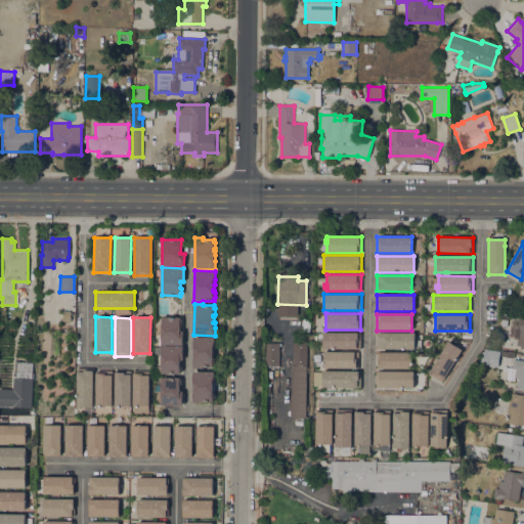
[(180,317),(180,318),(181,319),(181,323),(180,325),(180,331),(183,331),(183,345),(162,344),(162,317),(180,317)]
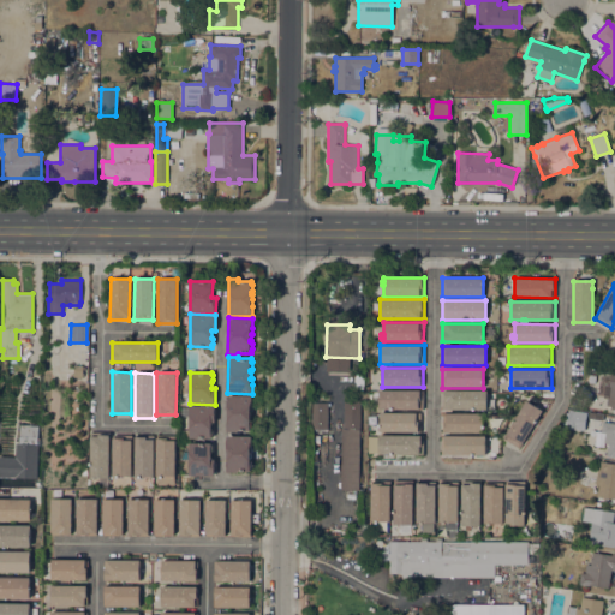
[(363,389),(353,388),(354,372),(364,374),(363,389)]
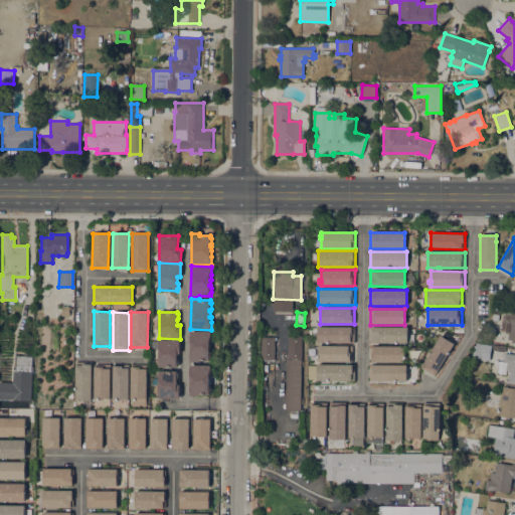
[(501,330),(503,315),(511,316),(511,313),(514,313),(514,345),(514,343),(511,342),(512,340),(508,339),(509,331),(501,330)]
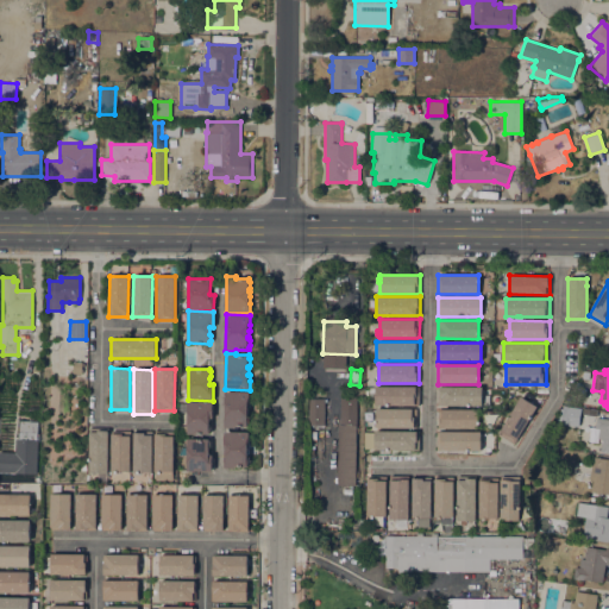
[(376,385),(419,387),(419,406),(375,405),(376,385)]
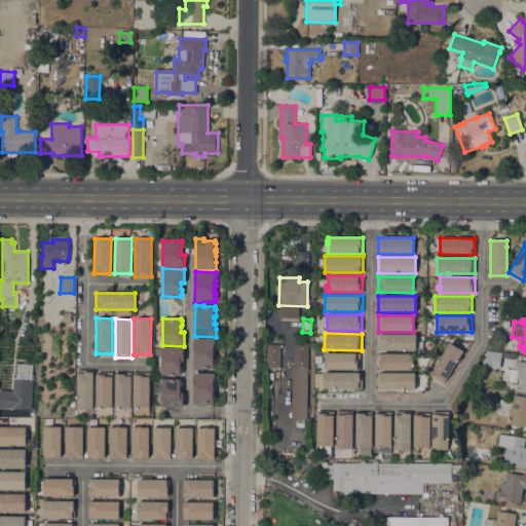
[(377,350),(378,334),(415,334),(415,350),(377,350)]
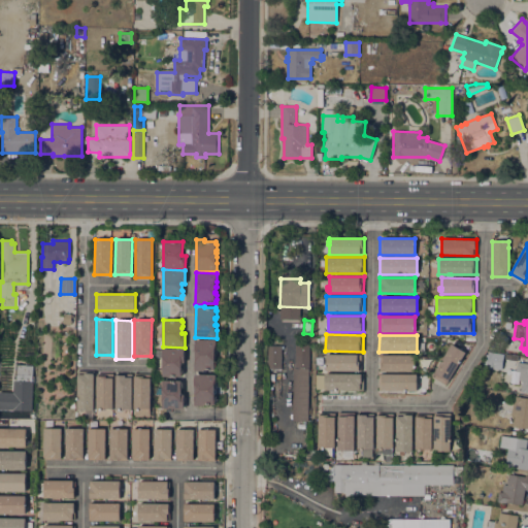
[(216,347),(217,347),(217,353),(216,353),(216,358),(215,358),(215,359),(217,361),(217,365),(215,367),(215,370),(204,370),(204,371),(195,371),(195,339),(216,339),(216,347)]
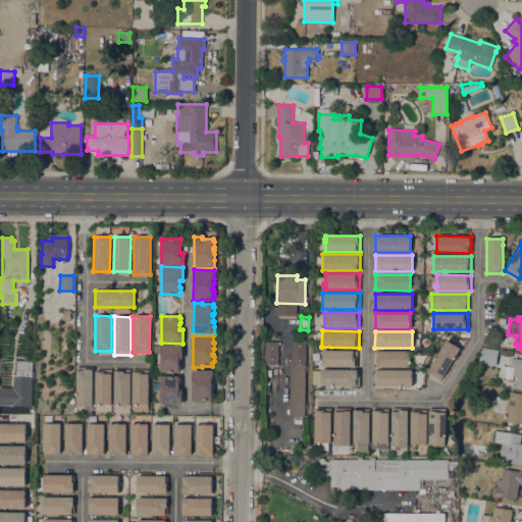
[(440,380),(427,372),(447,340),(461,348),(440,380)]
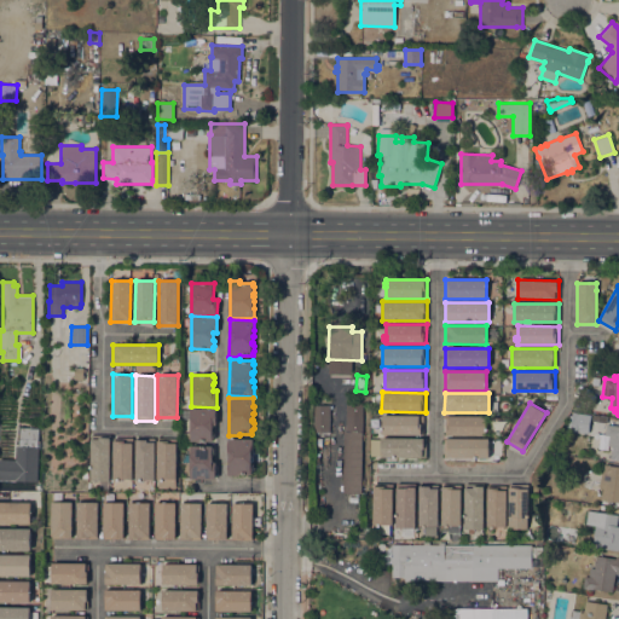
[(329,433),(312,433),(312,405),(330,405),(329,433)]
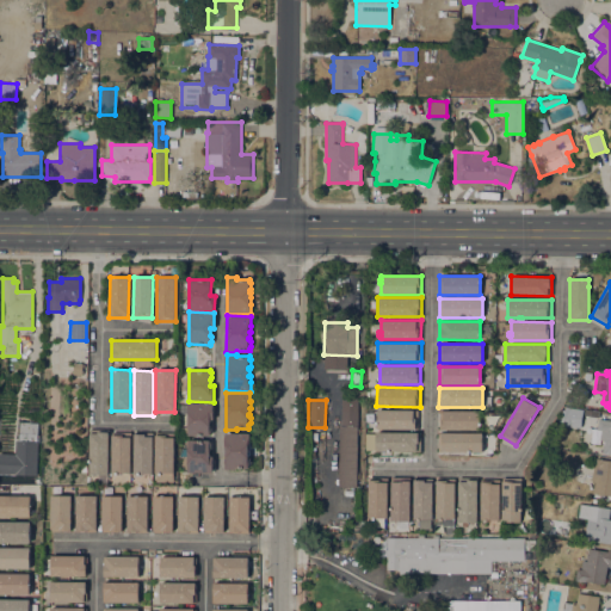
[(189,402),(214,403),(214,419),(210,419),(210,426),(211,427),(211,433),(210,433),(210,436),(187,436),(189,414),(180,413),(180,405),(189,405),(189,402)]
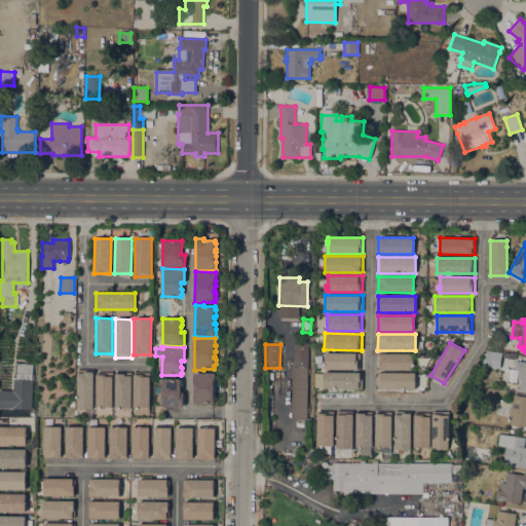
[(499,369),(490,367),(490,368),(487,367),(484,366),(487,350),(501,352),(499,369)]
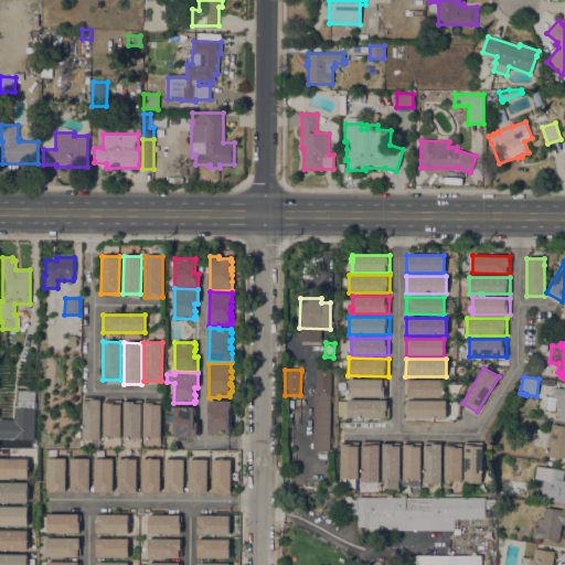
[(313,450),(313,394),(316,394),(316,379),(330,379),(330,450),(313,450)]
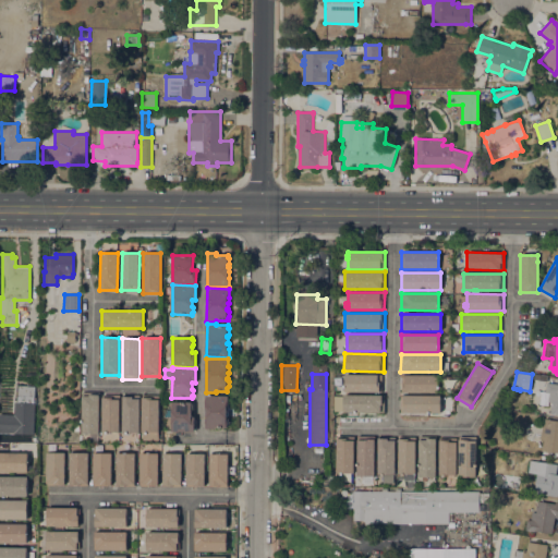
[(344,374),(381,375),(381,392),(344,391),(344,374)]
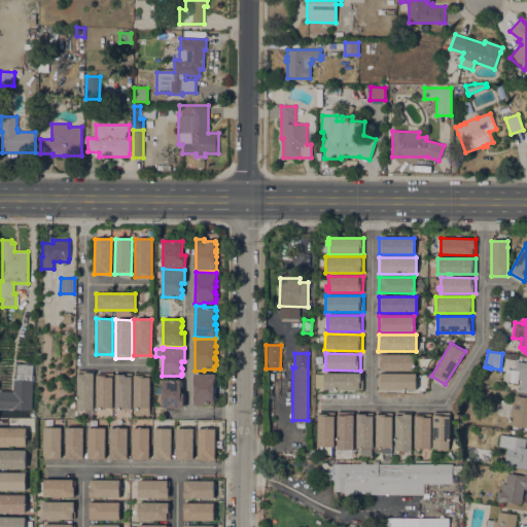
[(378,371),(378,354),(414,355),(414,371),(378,371)]
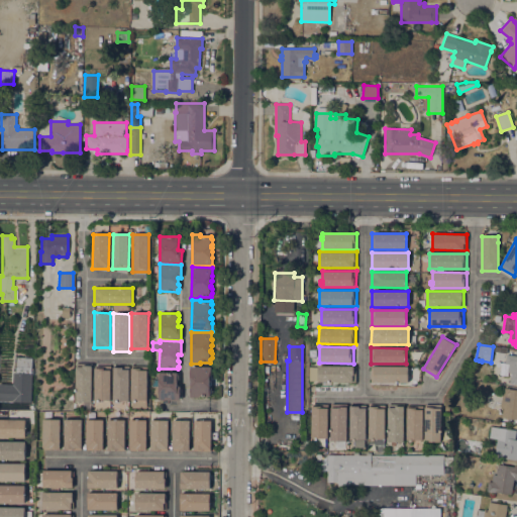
[(516,385),(510,384),(511,373),(507,373),(508,364),(505,364),(507,354),(516,355),(516,385)]
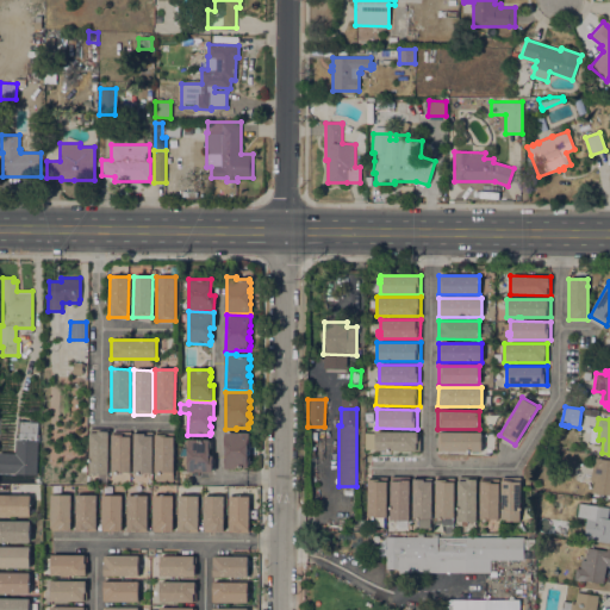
[(22,474),(0,473),(0,453),(14,453),(14,440),(19,440),(19,421),(37,422),(37,441),(38,441),(37,475),(22,474)]
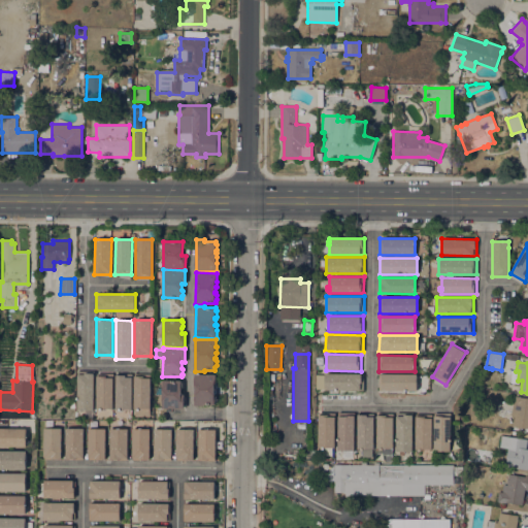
[(94,410),(77,409),(77,371),(94,371),(94,410)]
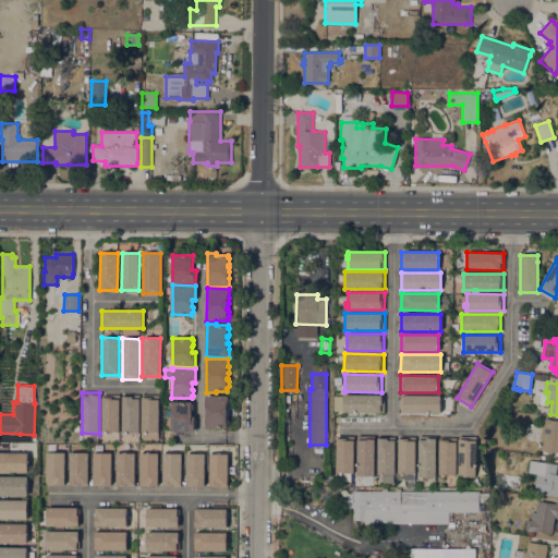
[(120,395),(120,432),(102,432),(102,395),(120,395)]
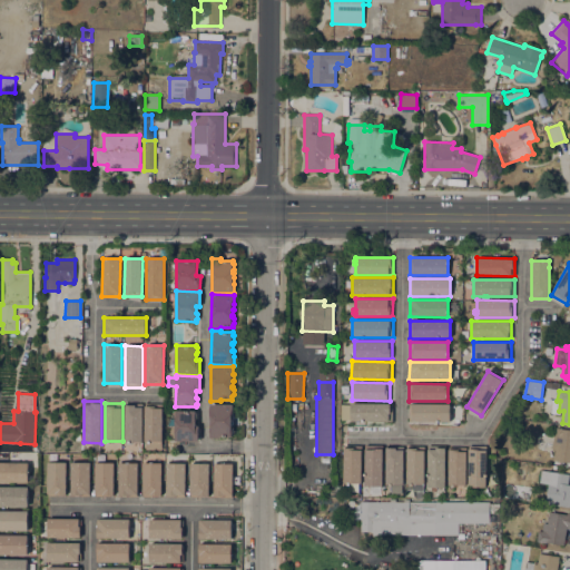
[(125,403),(143,403),(143,442),(125,442),(125,403)]
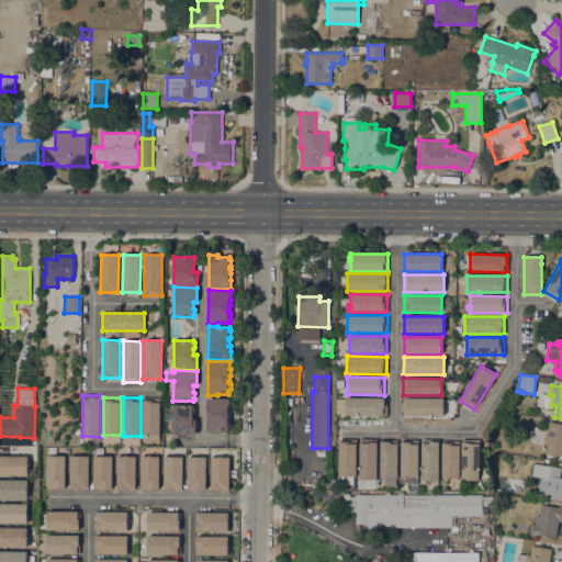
[(144,444),(144,435),(143,435),(144,397),(160,398),(159,444),(144,444)]
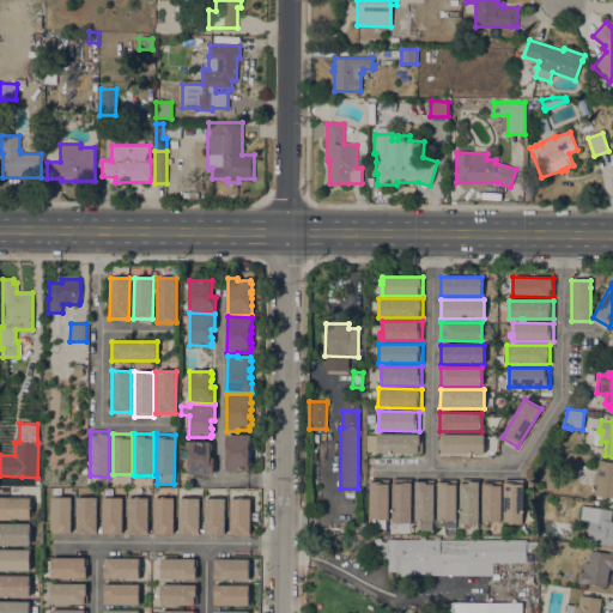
[(377,434),(422,434),(422,453),(378,453),(378,451),(366,451),(366,435),(377,435),(377,434)]
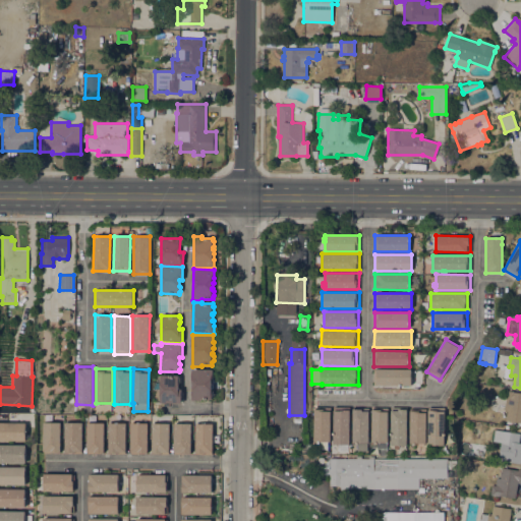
[(213,369),(213,378),(214,378),(214,383),(212,383),(212,384),(213,384),(213,388),(212,388),(212,389),(213,391),(213,394),(212,395),(212,399),(201,399),(201,400),(192,400),(192,369),(213,369)]
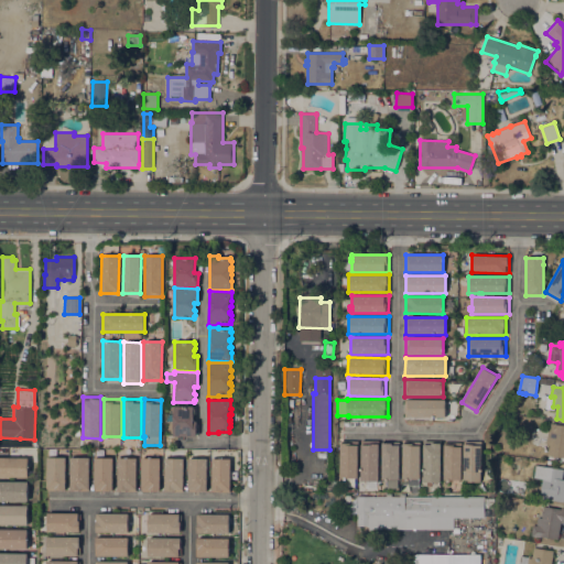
[(404,416),(404,400),(445,400),(445,416),(404,416)]
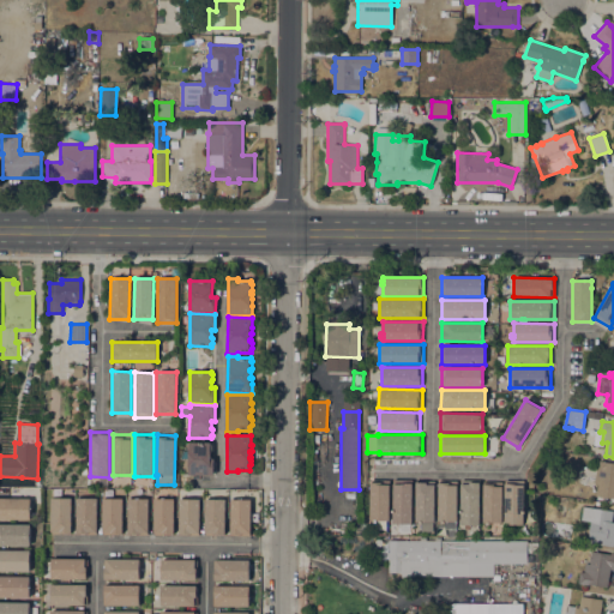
[(188,443),(211,443),(211,445),(212,445),(211,451),(211,452),(211,458),(214,458),(214,475),(188,475),(188,459),(188,443)]
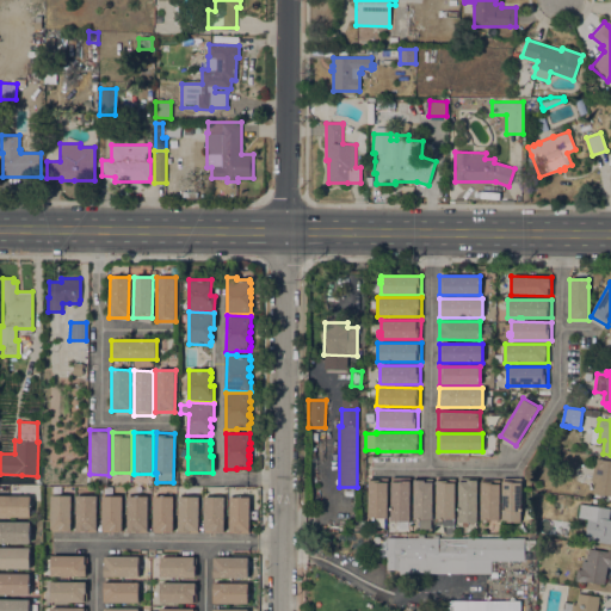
[(610,495),(593,493),(594,482),(591,482),(593,466),(596,466),(597,458),(602,458),(602,460),(610,461),(610,495)]
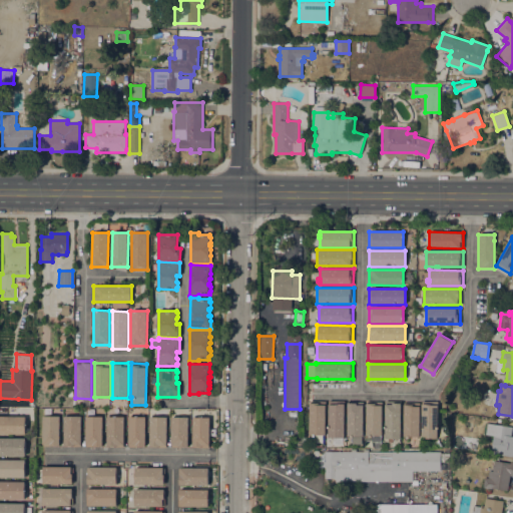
[(310,403),(325,403),(325,437),(310,437),(310,403)]
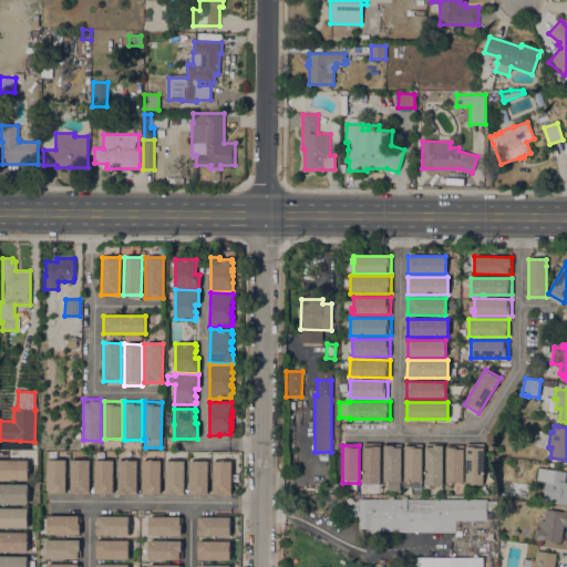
[(363,445),(380,445),(380,486),(363,485),(363,445)]
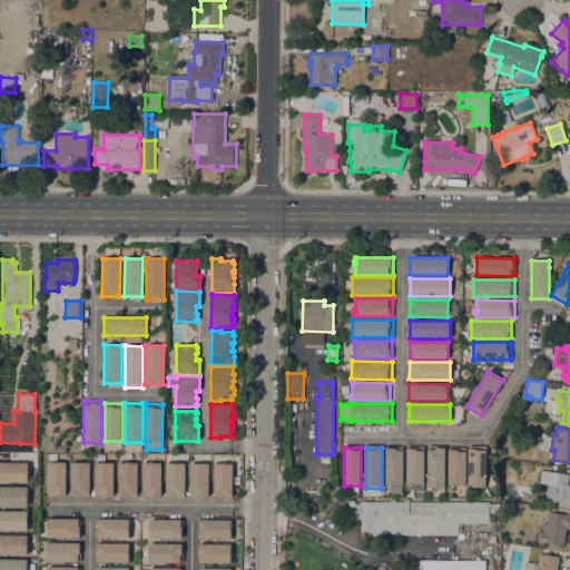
[(402,495),(391,495),(391,485),(385,485),(385,448),(403,448),(403,485),(402,485),(402,495)]
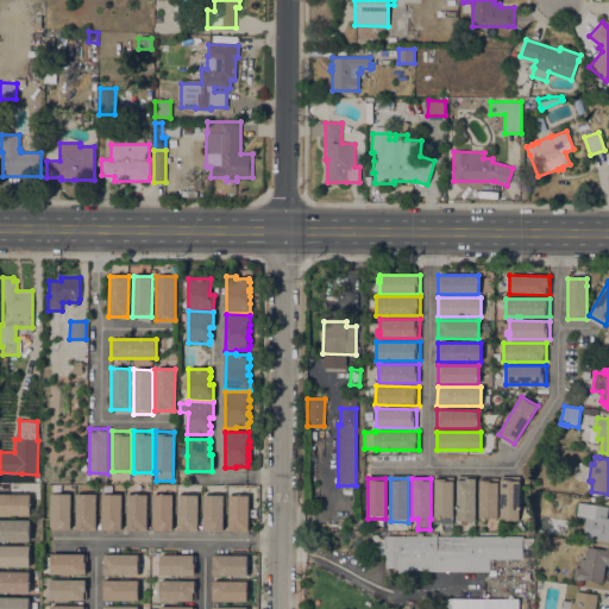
[(434,519),(435,478),(453,478),(453,520),(452,520),(452,526),(441,526),(441,519),(434,519)]
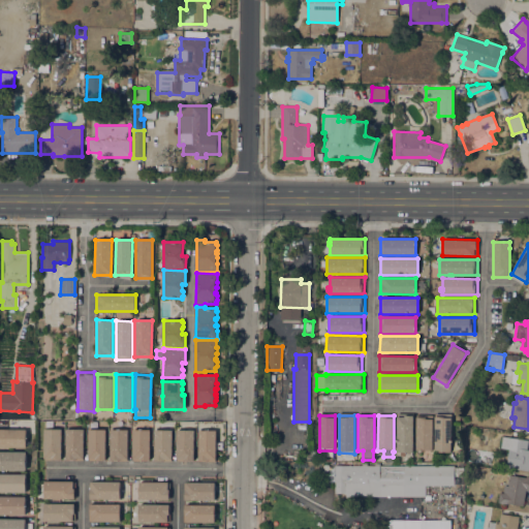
[(397,415),(413,415),(413,454),(397,454),(397,415)]
